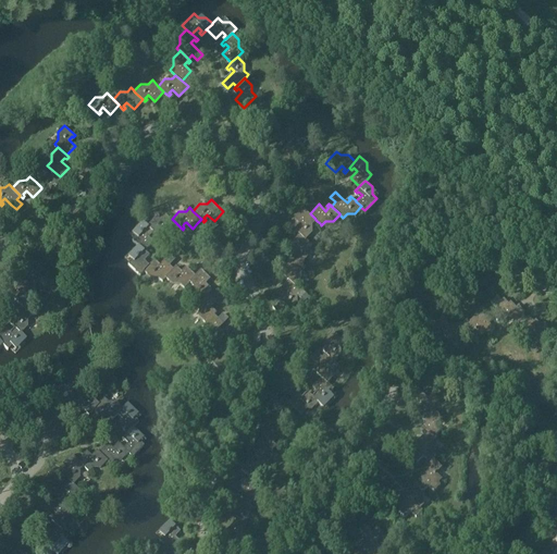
[(297,225),(295,228),(299,232),(306,237),(312,231),(311,223),(316,220),(316,219),(310,213),(304,208),(295,217),(301,223),(298,228),(297,225)]
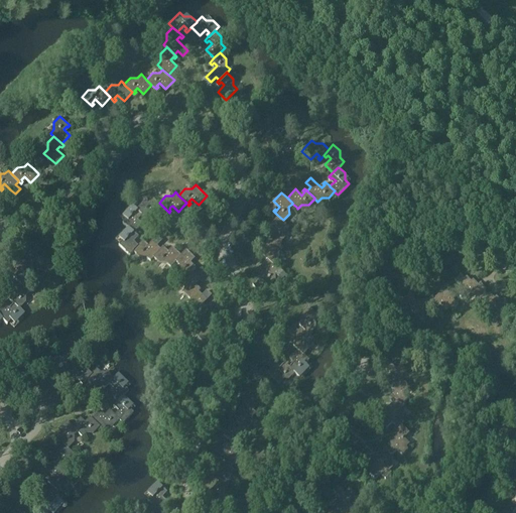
[(137,207),(137,208),(142,213),(147,217),(148,215),(147,214),(150,211),(156,217),(164,208),(159,203),(153,197),(150,201),(143,201),(137,207)]
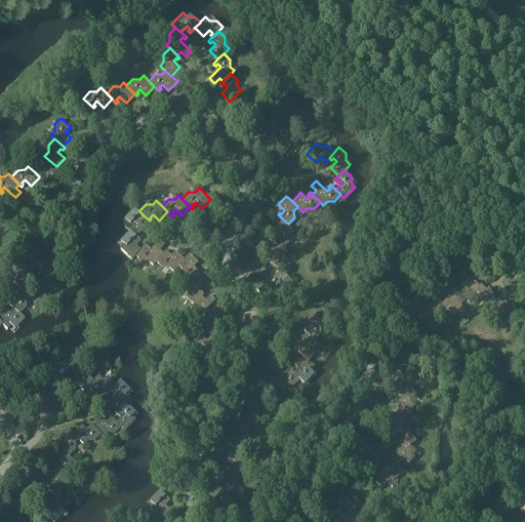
[(128,219),(125,224),(130,230),(130,229),(136,235),(136,234),(145,226),(138,219),(142,216),(143,218),(145,216),(139,211),(139,210),(134,206),(130,210),(128,212),(128,219)]
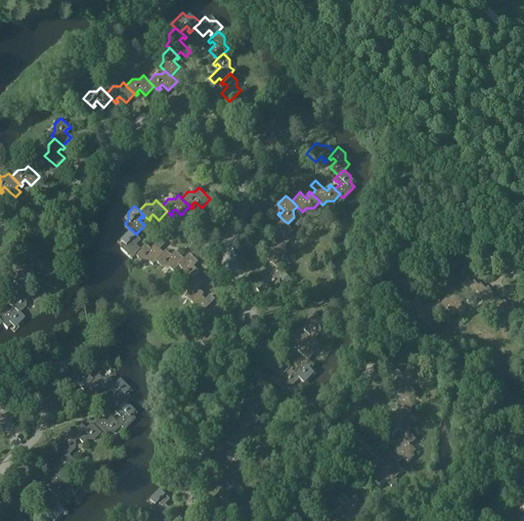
[(275,234),(273,236),(275,239),(284,246),(290,240),(290,232),(293,228),(288,223),(281,218),(273,226),(279,233),(276,236),(275,234)]
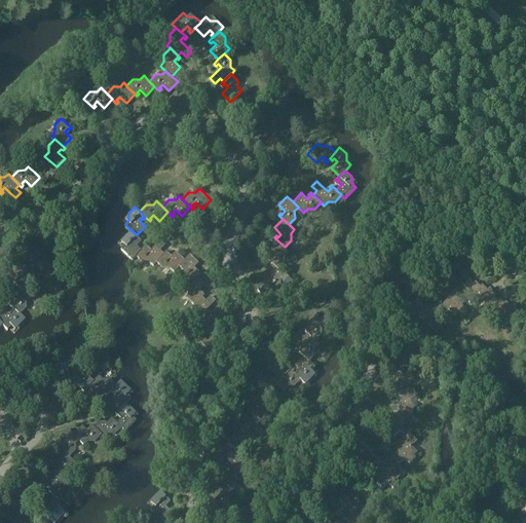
[(125,243),(121,247),(127,254),(133,258),(136,254),(141,249),(135,243),(138,239),(140,241),(142,239),(137,234),(137,235),(130,229),(130,230),(124,235),(125,243)]
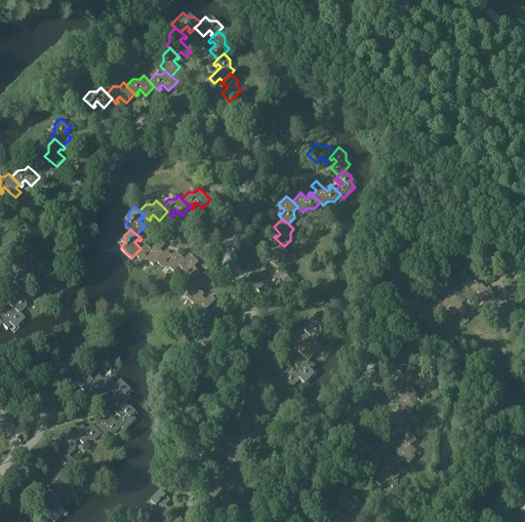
[(140,248),(135,253),(142,259),(149,259),(153,264),(156,259),(164,251),(163,251),(160,248),(164,243),(159,238),(155,243),(149,249),(146,246),(148,245),(146,243),(140,248)]
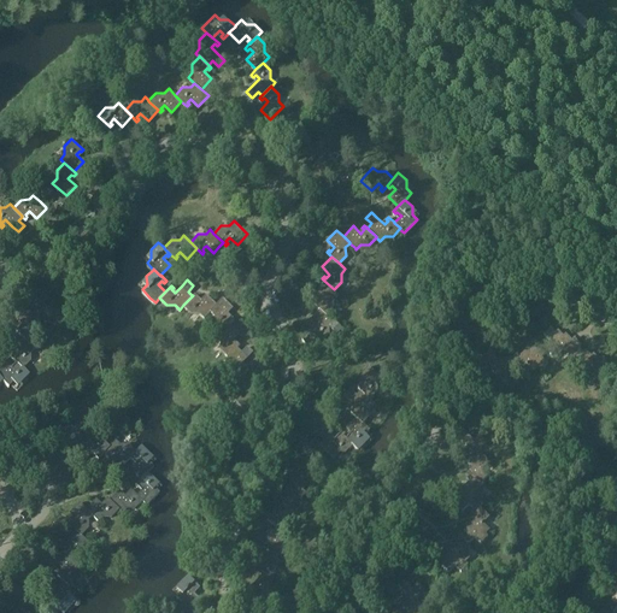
[(317,300),(315,302),(319,307),(327,313),(334,306),(334,298),(338,293),(334,289),(324,281),(315,290),(322,298),(318,302),(317,300)]
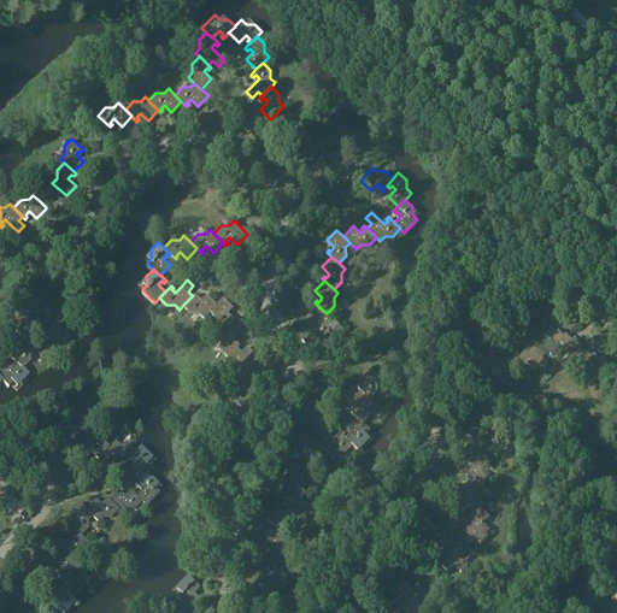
[(25,302),(23,305),(27,307),(35,317),(36,316),(43,308),(42,300),(47,296),(34,283),(24,294),(31,301),(28,305),(25,302)]
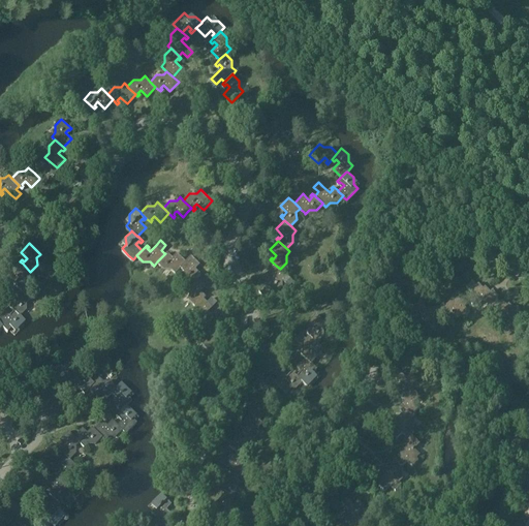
[(165,253),(157,261),(163,268),(170,268),(175,272),(180,266),(186,259),(185,259),(177,251),(170,258),(167,255),(169,253),(167,251),(164,253),(165,253)]
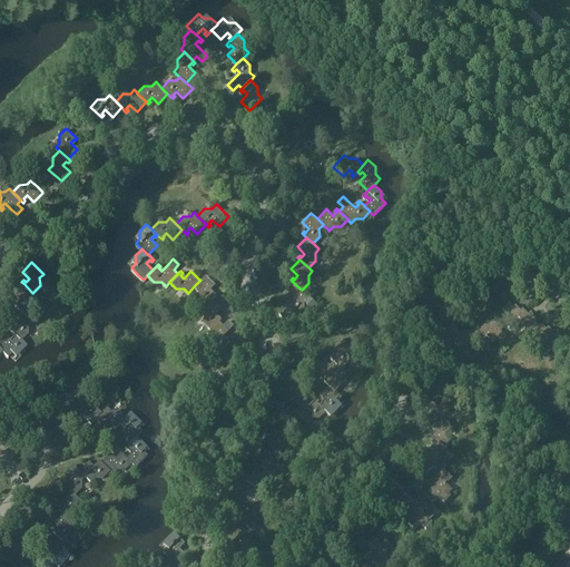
[(200,280),(194,286),(198,290),(198,297),(205,304),(212,299),(216,294),(214,292),(212,293),(208,290),(215,283),(206,274),(199,280),(200,280)]
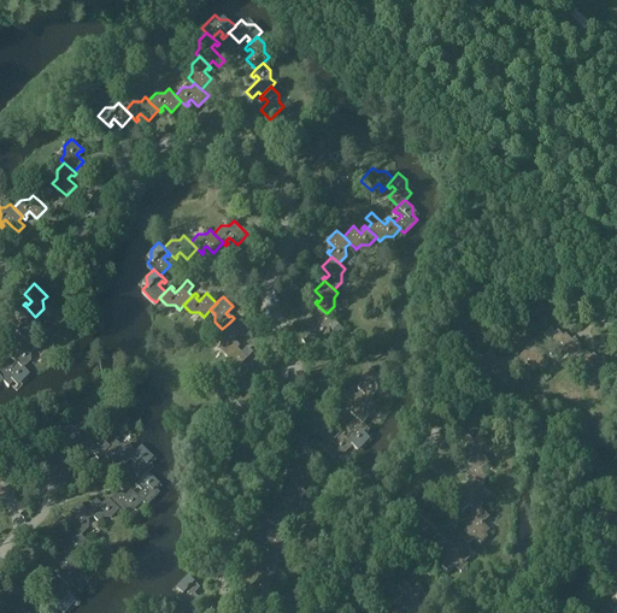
[(18,326),(16,329),(21,334),(22,334),(28,340),(35,332),(35,324),(40,319),(36,316),(35,317),(27,307),(17,318),(24,325),(21,329),(18,326)]
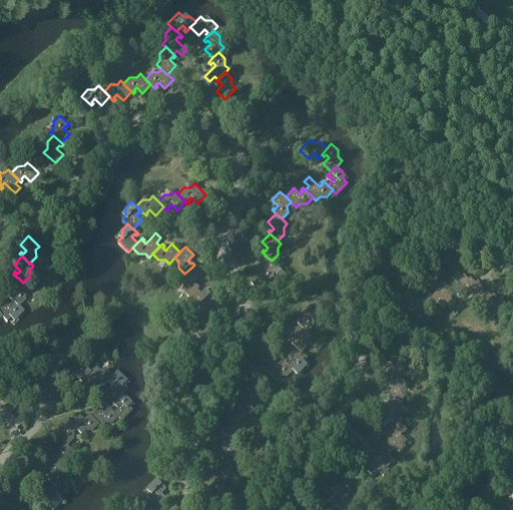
[(260,272),(258,274),(268,283),(274,277),(274,270),(278,266),(272,261),(266,256),(258,265),(265,271),(262,274),(260,272)]
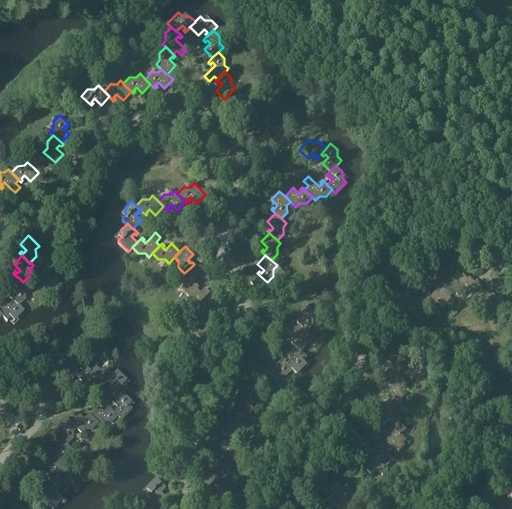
[(184,273),(179,279),(183,282),(183,289),(189,295),(197,287),(197,288),(199,285),(197,283),(195,285),(192,282),(198,276),(190,268),(184,273)]
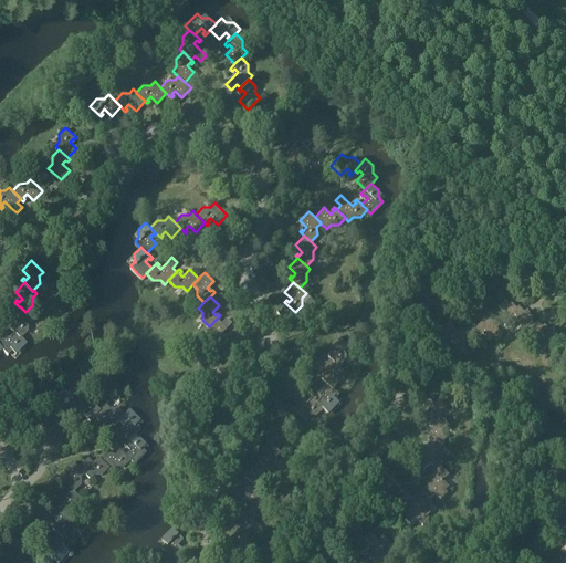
[(503,321),(502,321),(505,324),(507,322),(511,325),(517,320),(523,325),(524,324),(531,318),(533,315),(527,310),(525,312),(519,304),(516,306),(512,302),(510,304),(505,300),(499,305),(504,312),(499,318),(503,321)]
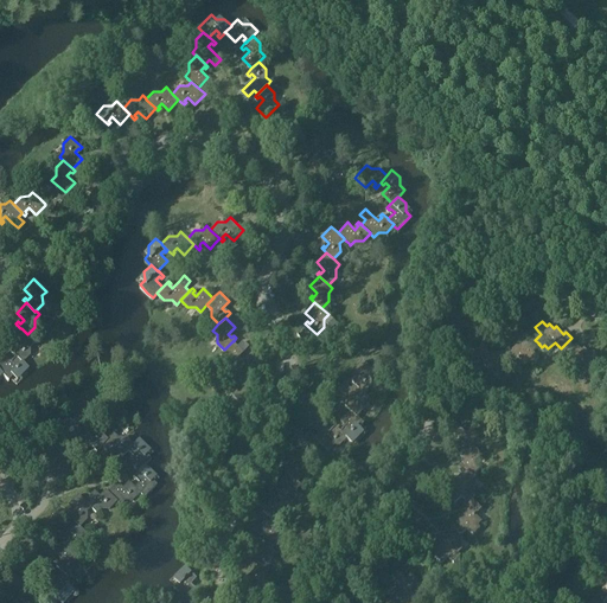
[(305,324),(296,332),(308,344),(317,334),(305,324)]
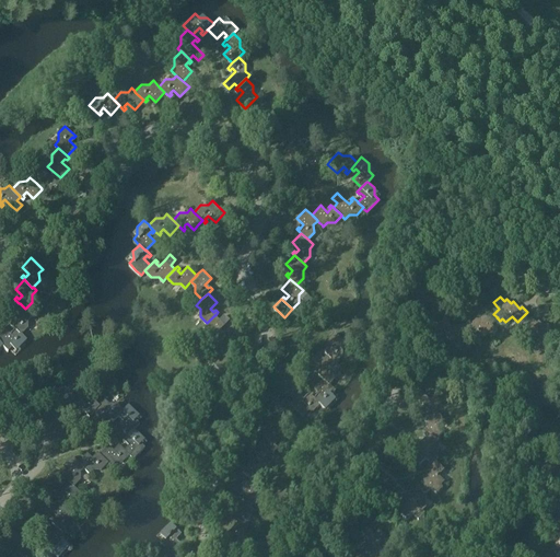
[(12,321),(10,323),(15,327),(21,333),(27,326),(27,318),(32,314),(25,309),(20,303),(19,303),(10,313),(18,320),(14,323),(12,321)]
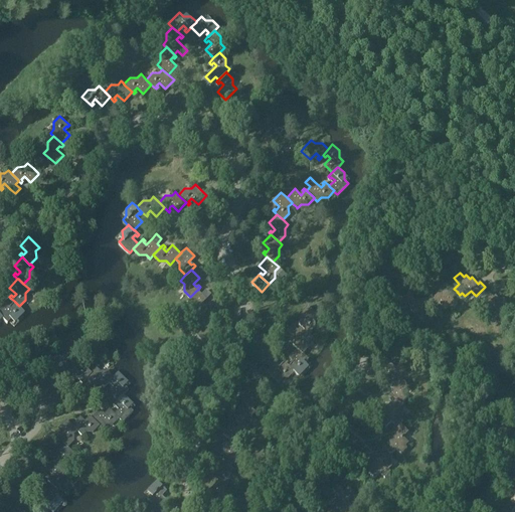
[(452,297),(457,292),(458,292),(454,289),(452,286),(448,290),(446,288),(441,293),(439,291),(433,297),(431,296),(430,297),(425,300),(433,307),(435,309),(440,304),(446,309),(449,306),(451,308),(457,302),(452,297)]
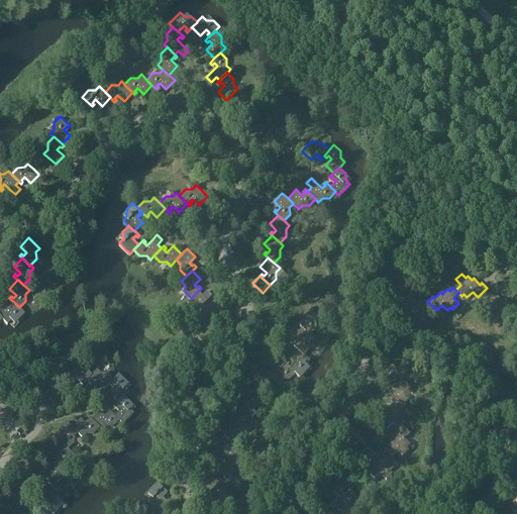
[(191,298),(188,301),(192,305),(192,312),(198,318),(203,312),(204,313),(208,308),(206,306),(204,308),(201,305),(207,299),(212,294),(207,289),(202,294),(199,291),(199,290),(191,298)]
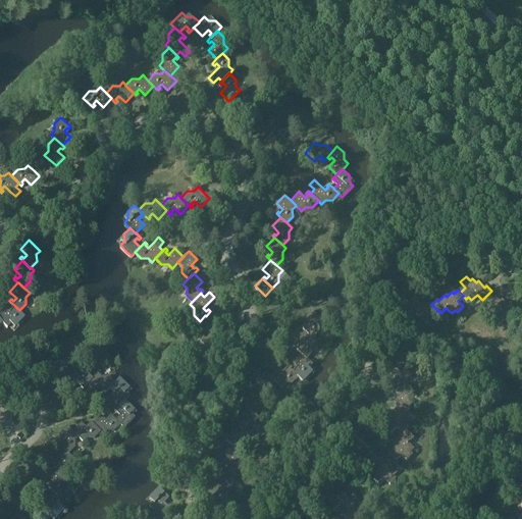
[(493,297),(489,293),(483,299),(488,304),(483,309),(489,315),(491,313),(494,317),(501,311),(506,317),(515,308),(510,303),(509,304),(502,298),(500,300),(496,295),(493,297)]
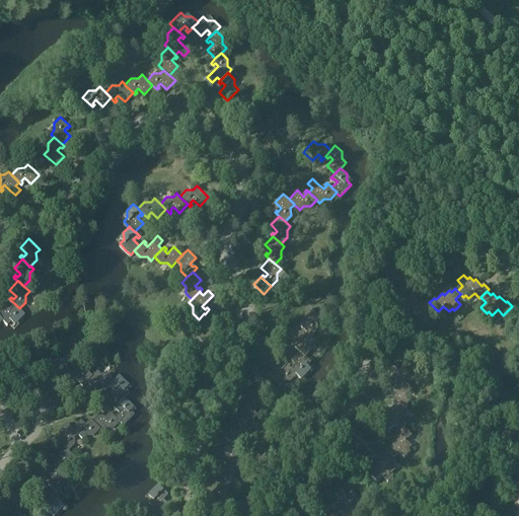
[(0,308),(0,315),(2,318),(7,323),(11,319),(18,319),(24,313),(19,308),(14,303),(12,305),(14,307),(11,310),(5,304),(0,308)]
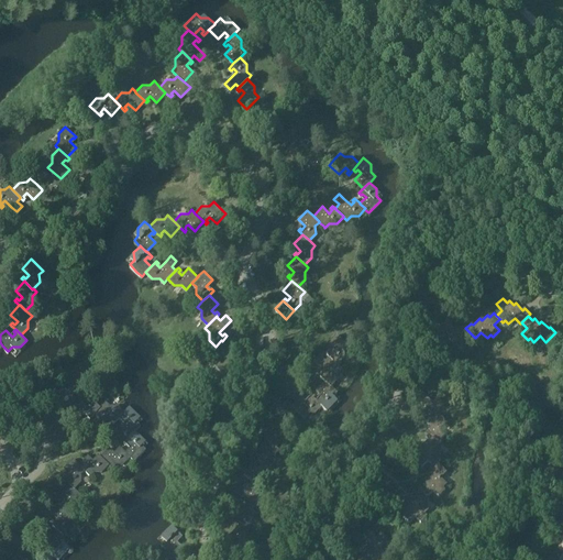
[(329,351),(327,353),(329,355),(338,363),(344,357),(344,349),(349,344),(337,333),(327,342),(334,349),(331,353),(329,351)]
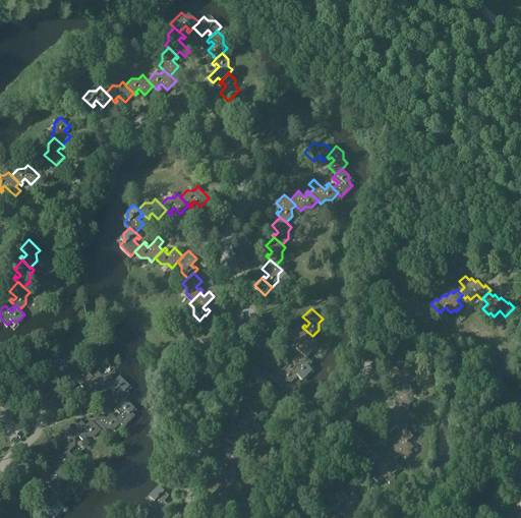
[(199,321),(194,326),(197,330),(198,337),(205,343),(215,333),(213,331),(211,333),(208,330),(214,324),(206,315),(205,314),(199,321)]
